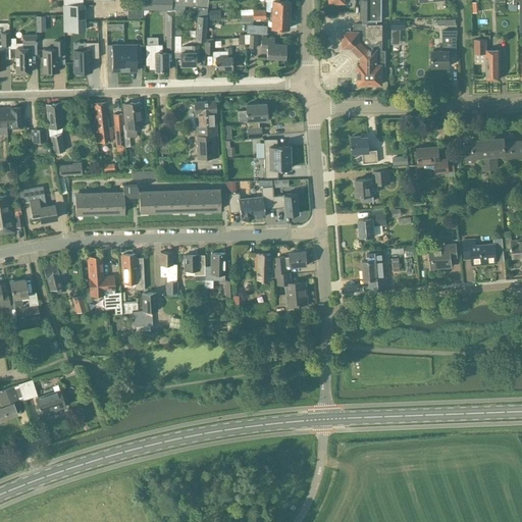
[(62,0),(63,29),(85,29),(85,5),(82,5),(82,0),(62,0)]
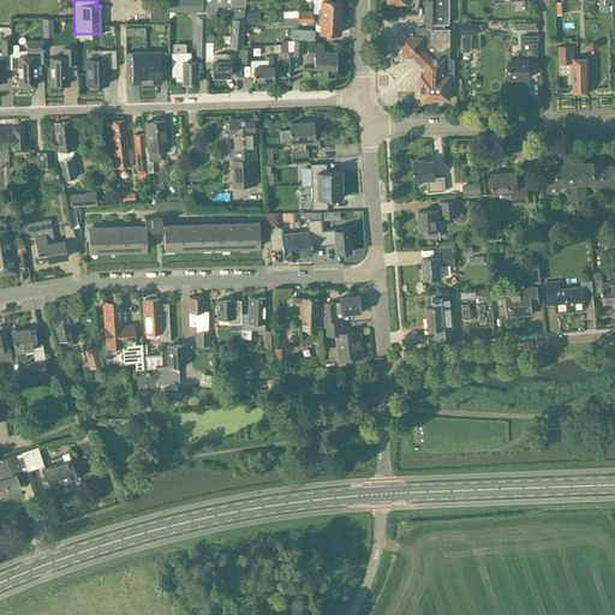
[(201,7),(218,9),(218,6),(245,7),(245,0),(167,0),(167,12),(201,11),(201,7)]
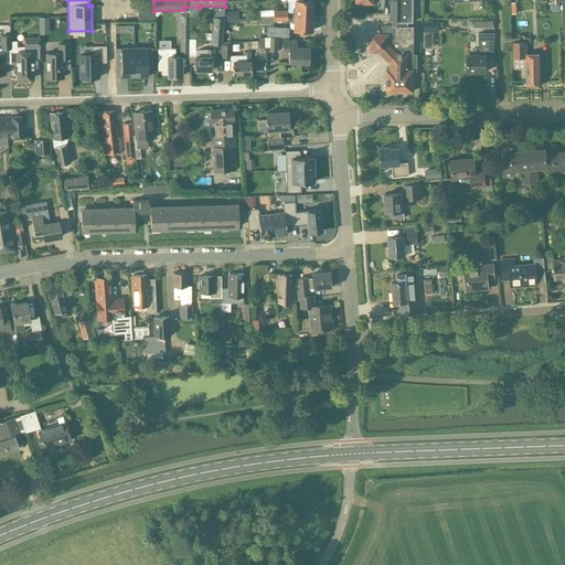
[(294,16),(312,17),(312,14),(315,13),(315,9),(313,8),(313,1),(302,0),(301,0),(286,0),(287,1),(295,2),(294,16)]
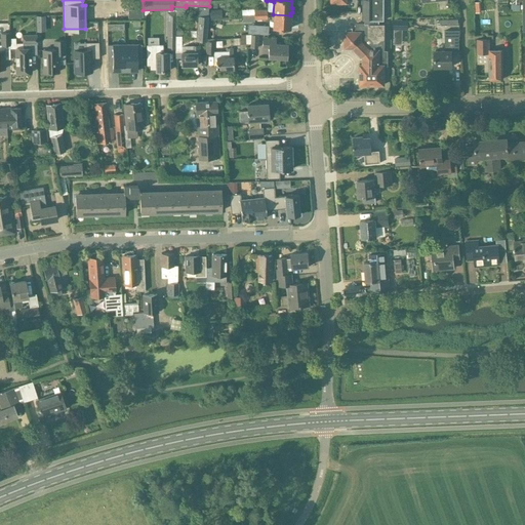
[(365,21),(365,23),(356,24),(356,32),(346,32),(346,47),(353,47),(363,58),(363,65),(360,65),(360,85),(384,85),(384,66),(388,66),(388,51),(385,50),(385,42),(385,25),(379,25),(379,19),(384,19),(384,0),(362,0),(362,21),(365,21)]
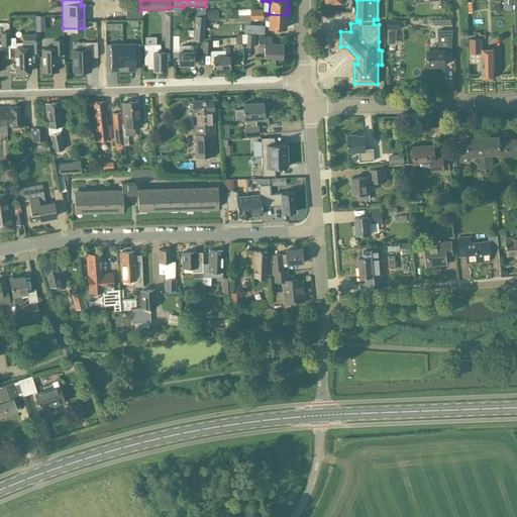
[(205,16),(205,7),(195,6),(195,15),(205,16)]
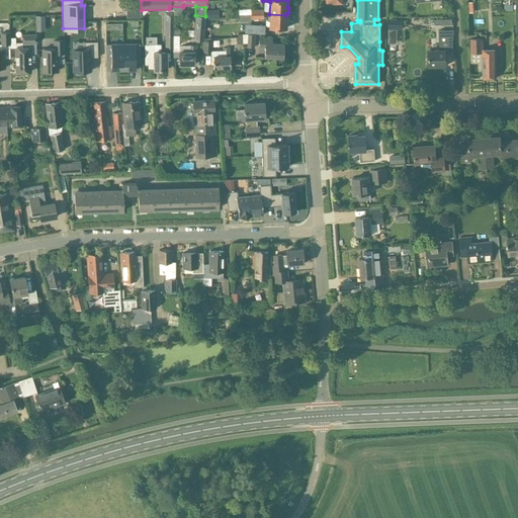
[(218,9),(206,9),(207,17),(219,17),(218,9)]
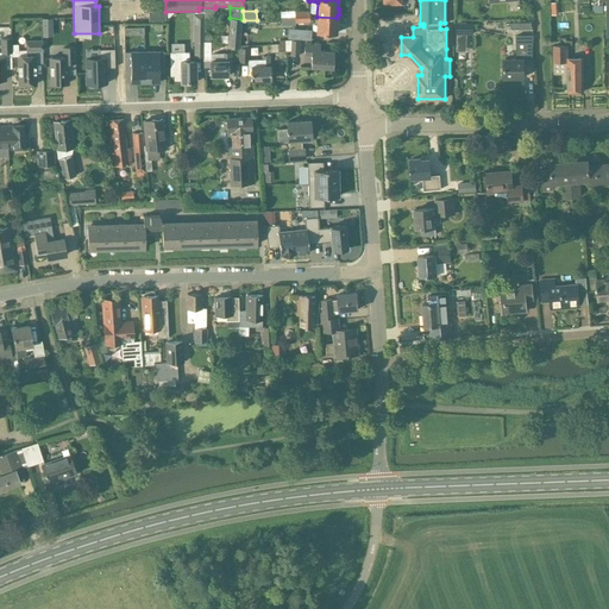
[(316,32),(337,33),(337,25),(339,24),(339,19),(337,18),(316,17),(316,32)]
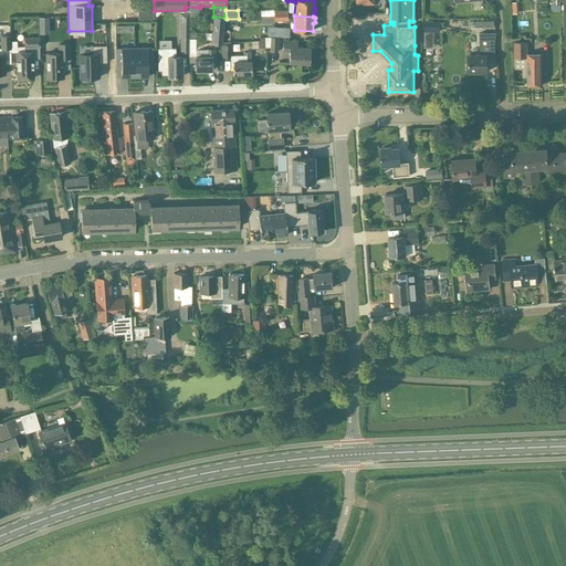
[(211,44),(222,44),(222,42),(224,21),(224,18),(213,17),(211,44)]
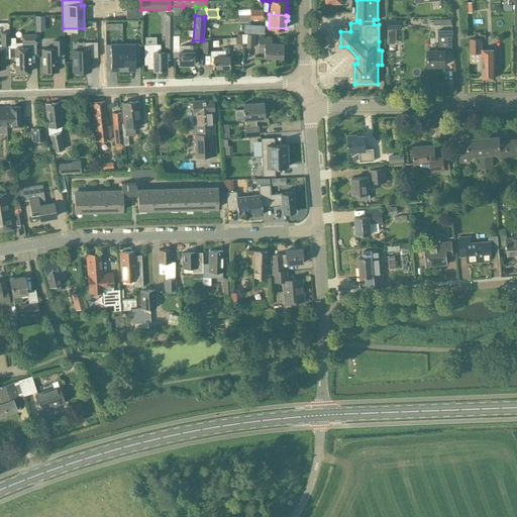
[(388,19),(388,28),(402,29),(402,20),(388,19)]
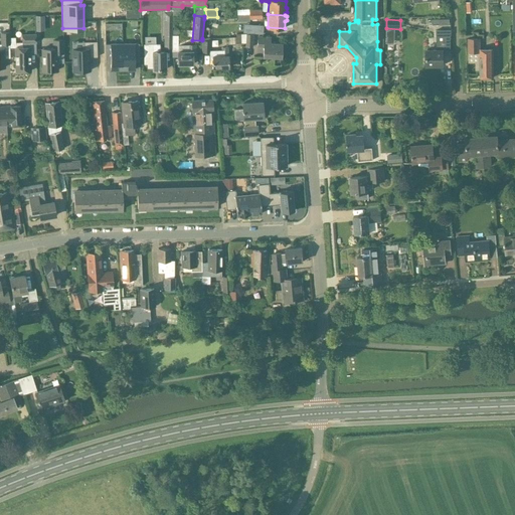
[(164,49),(171,48),(172,29),(172,24),(164,24),(163,31),(165,31),(164,49)]
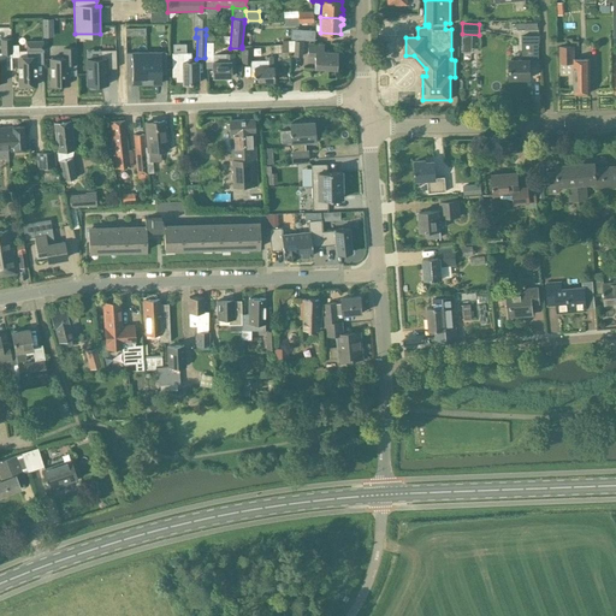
[(303,30),(302,40),(314,41),(315,30),(303,30)]
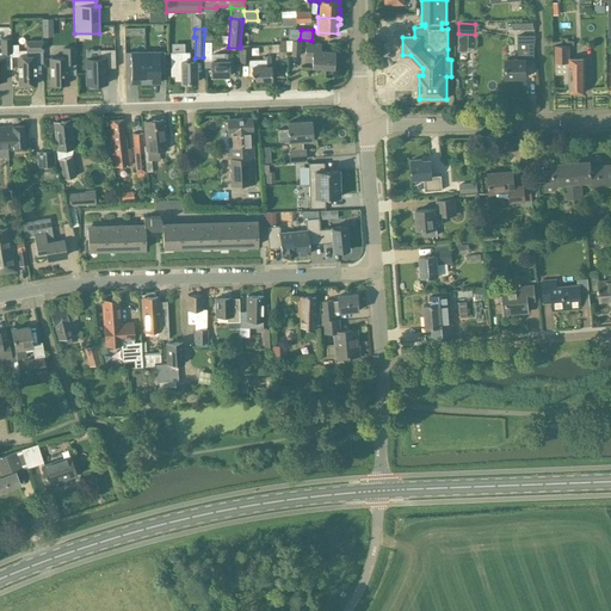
[(204,35),(203,57),(204,57),(204,61),(204,67),(211,68),(211,76),(229,75),(229,69),(233,69),(233,53),(211,53),(211,35),(204,35)]
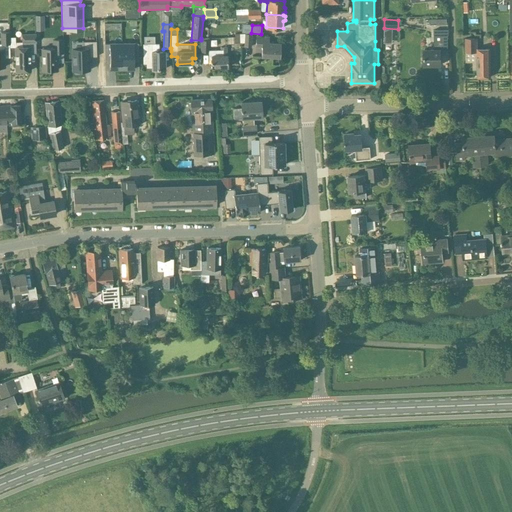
[(10,44),(10,32),(0,32),(0,33),(0,44),(0,45),(3,45),(10,44)]
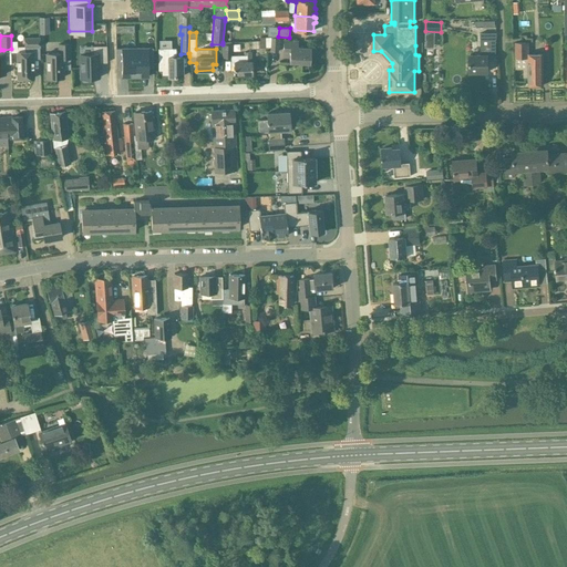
[(24,52),(17,52),(18,78),(33,78),(33,61),(33,48),(40,48),(40,38),(24,38),(24,48),(24,52)]
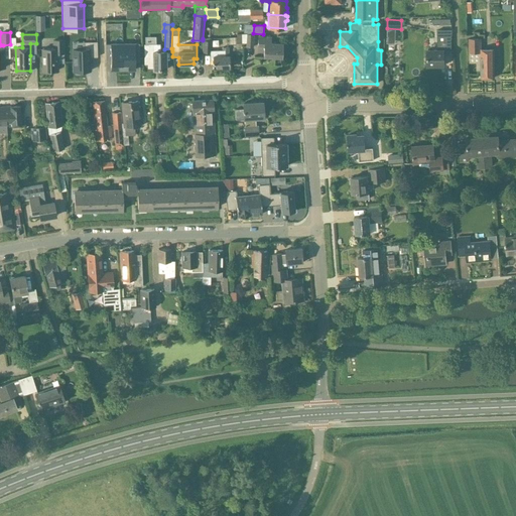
[(247,34),(245,46),(253,46),(254,34),(247,34)]
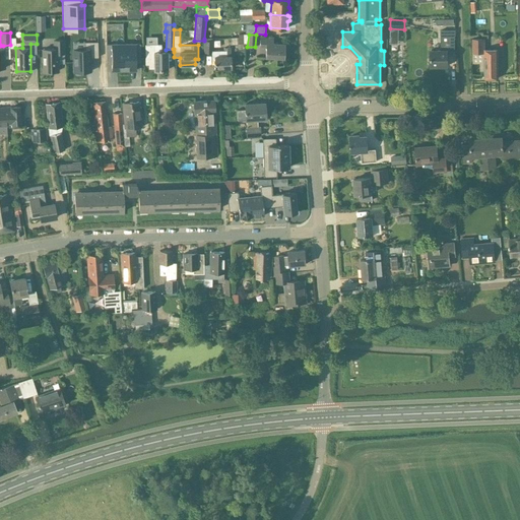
[(441,51),(431,51),(431,66),(447,66),(447,52),(454,51),(454,36),(441,37),(441,51)]
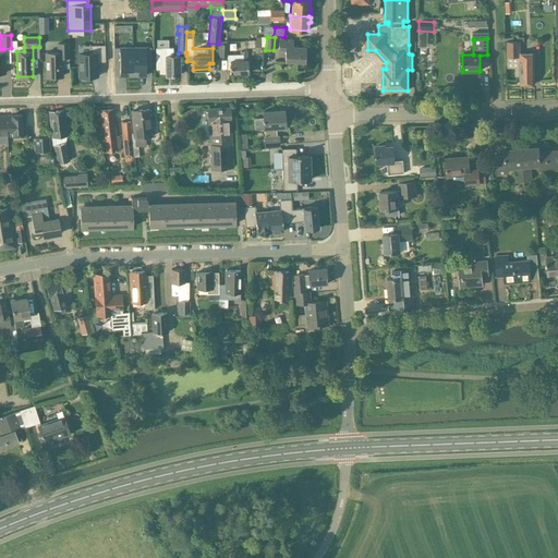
[(292,39),(279,39),(279,51),(284,51),(284,62),(304,62),(305,47),(292,47),(292,39)]
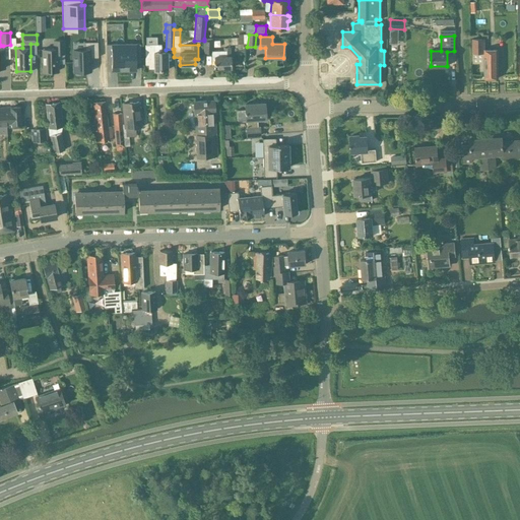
[(211,39),(204,39),(204,41),(205,41),(204,53),(211,53),(212,60),(214,60),(215,69),(231,68),(230,48),(223,49),(223,51),(212,51),(213,41),(211,41),(211,39)]
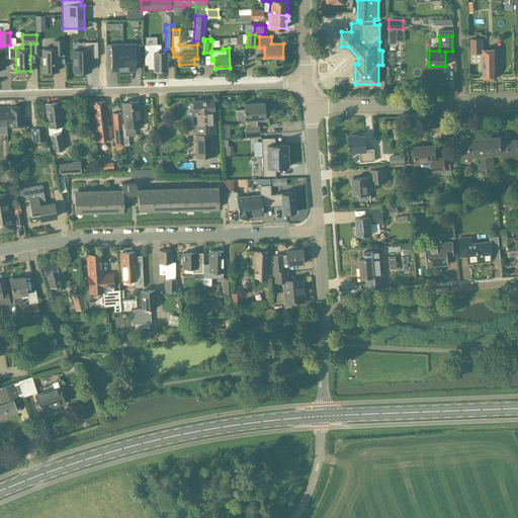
[(483,38),(470,38),(470,54),(470,63),(478,63),(478,70),(483,70),(483,78),(496,78),(496,50),(484,50),(483,38)]
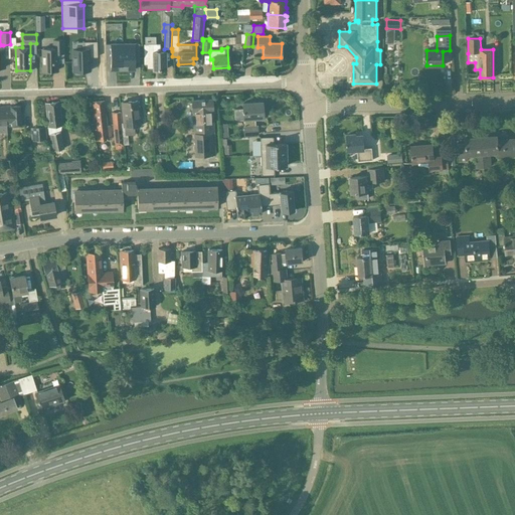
[(63,52),(63,39),(53,39),(53,47),(42,48),(42,70),(57,69),(57,52),(63,52)]
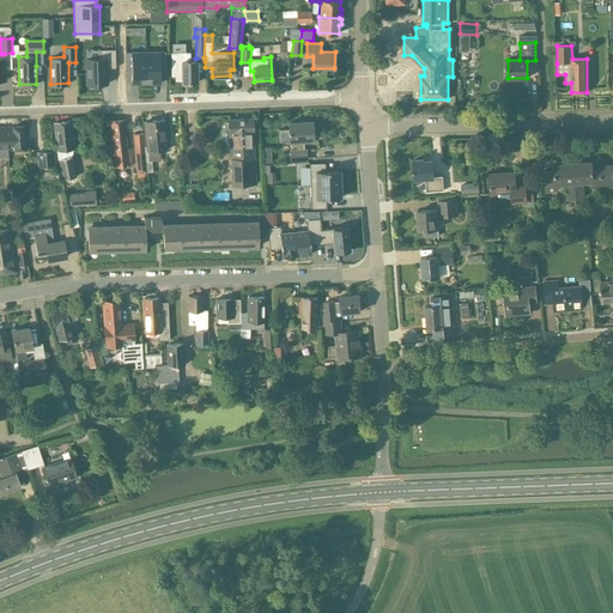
[(101,58),(86,59),(87,85),(90,85),(90,89),(98,87),(98,84),(107,84),(105,68),(116,67),(115,49),(101,49),(101,58)]
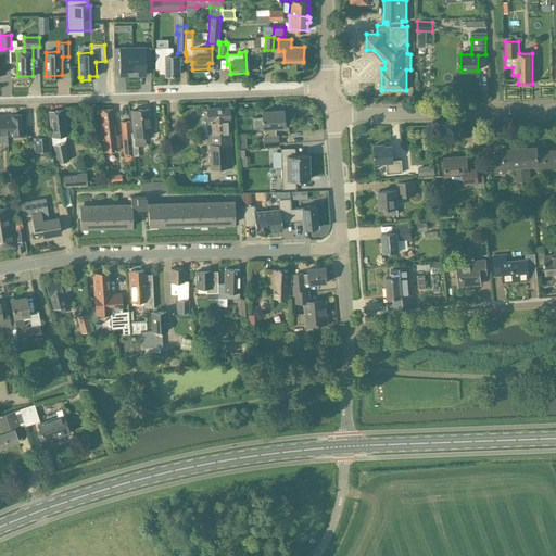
[(119,76),(133,75),(133,47),(114,48),(114,67),(119,67),(119,76)]
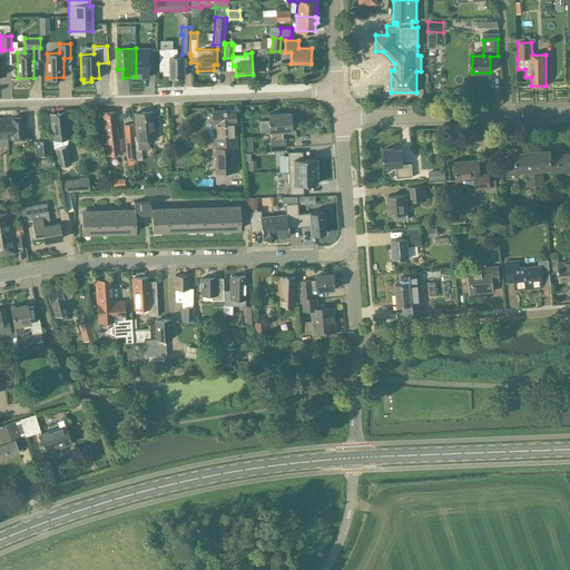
[(154,48),(136,48),(136,77),(149,77),(149,69),(155,69),(154,48)]
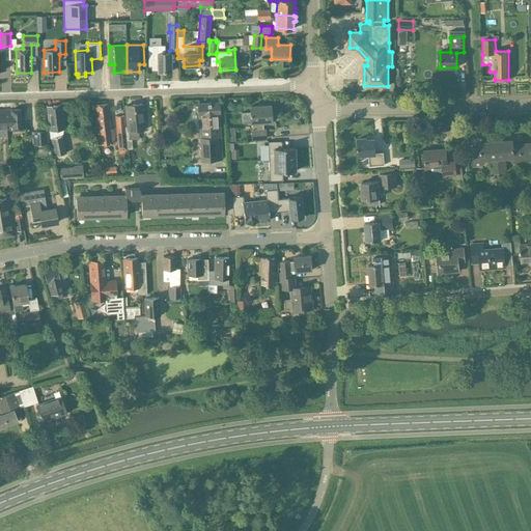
[(164,46),(148,46),(148,65),(151,65),(151,70),(158,70),(158,72),(171,72),(170,53),(164,53),(164,46)]
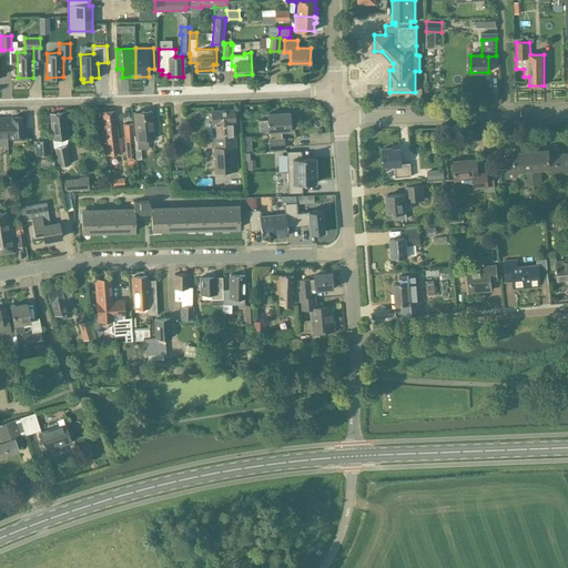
[(118,140),(114,111),(101,112),(107,154),(122,153),(121,139),(118,140)]
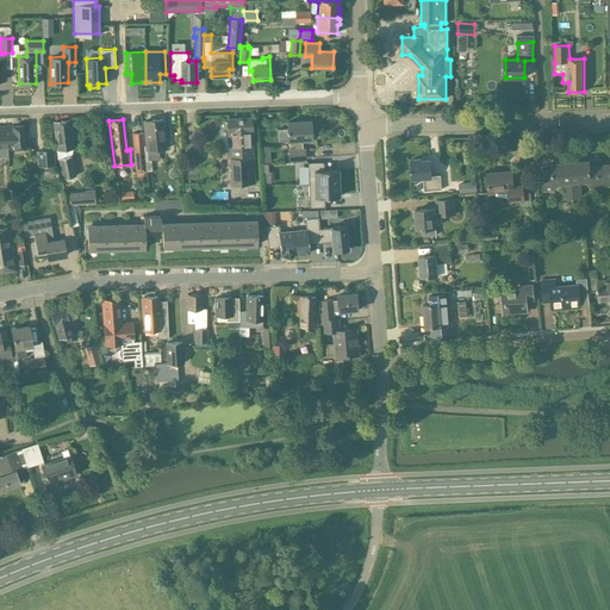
[(159,149),(166,149),(162,119),(144,122),(147,150),(148,161),(160,160),(159,149)]
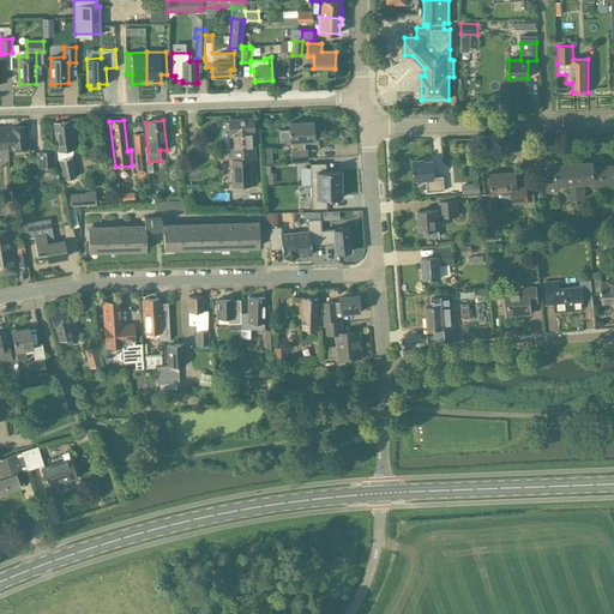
[(254,157),(252,120),(229,121),(233,186),(257,185),(256,157),(254,157)]
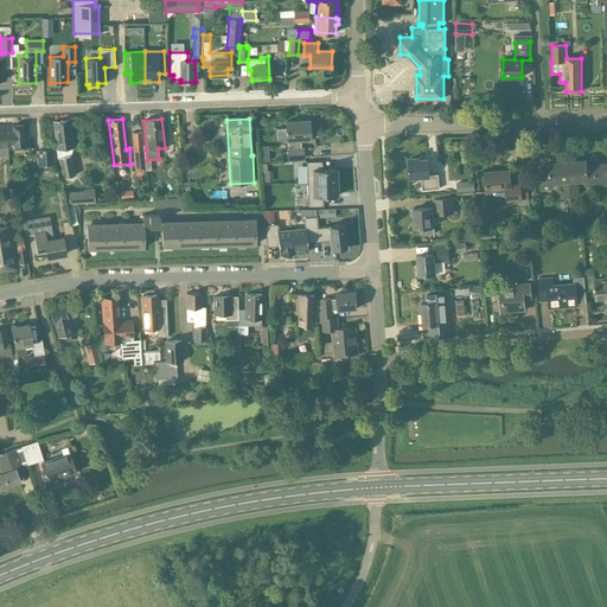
[(53,121),(56,149),(72,148),(69,120),(53,121)]
